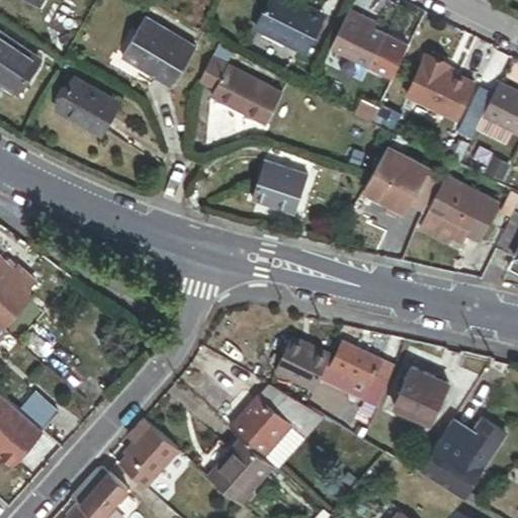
[(17,0),(35,9),(40,0),(17,0)]
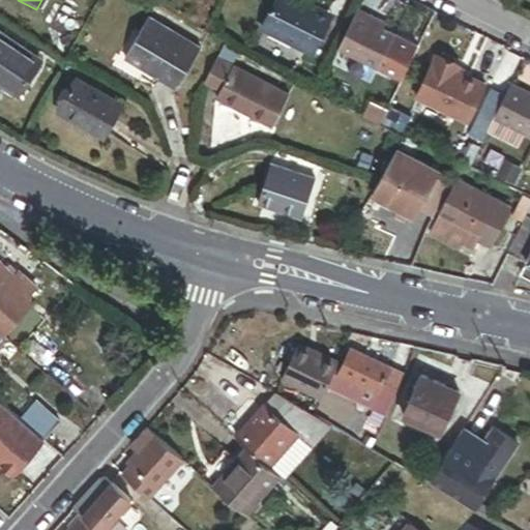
[(294,0),(271,0),(255,34),(310,62),(331,19),(294,0)]
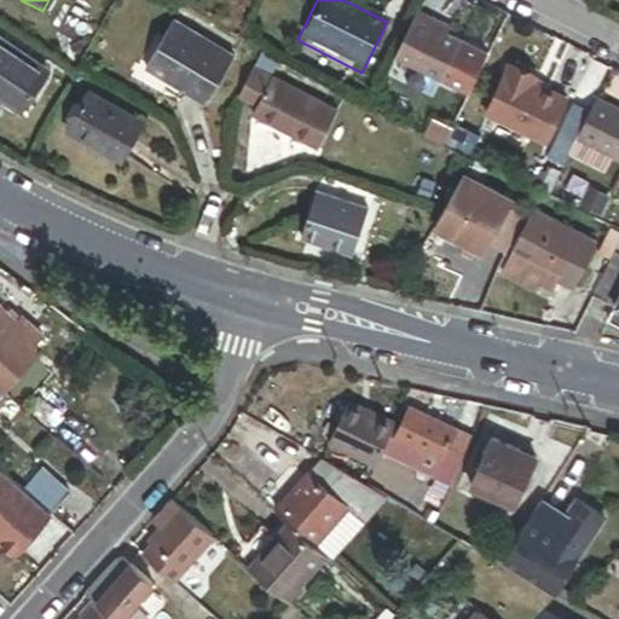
[(418,9),(394,57),(441,80),(462,38),(447,32),(451,24),(418,9)]
